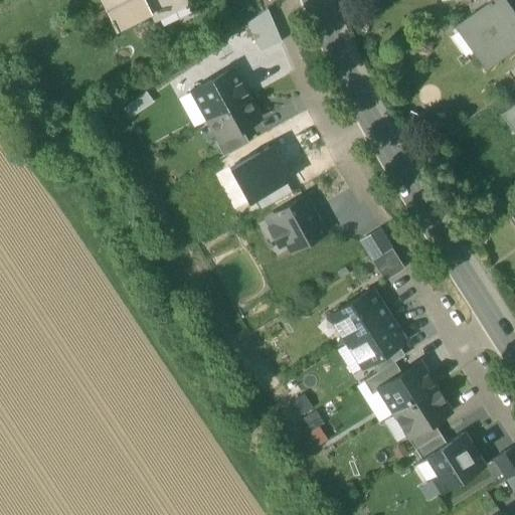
[(108,21),(112,31),(114,30),(113,28),(149,10),(154,20),(190,2),(189,0),(100,0),(106,11),(110,20),(108,21)]
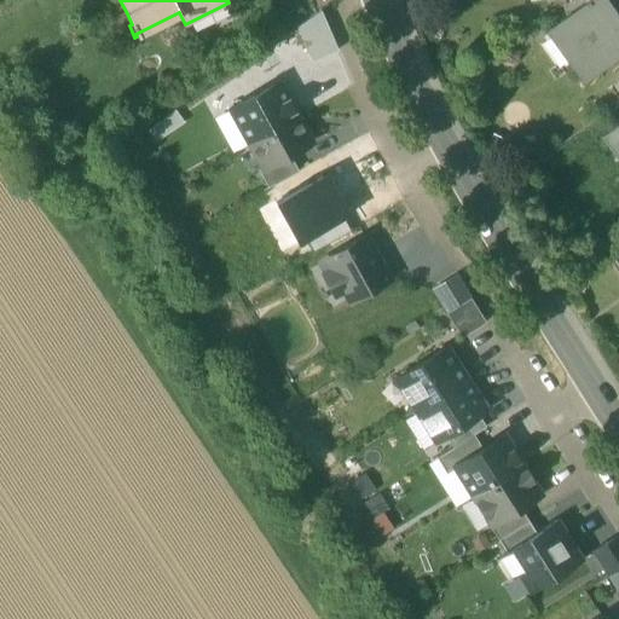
[(568,64),(583,84),(618,56),(618,29),(618,30),(596,3),(599,0),(596,0),(584,10),(547,35),(548,36),(551,34),(572,62),(568,64)]
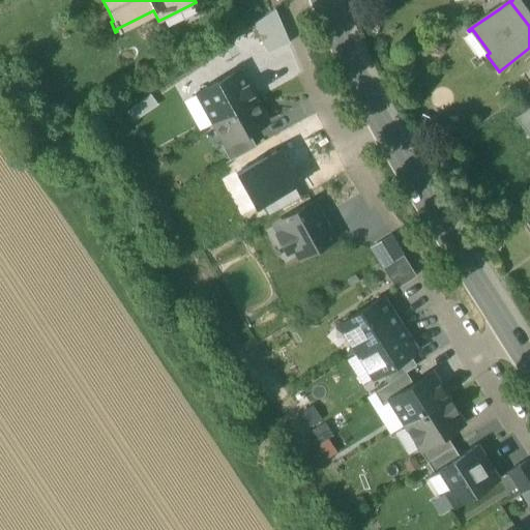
[(254,24),(266,53),(289,43),(274,9),(254,24)]
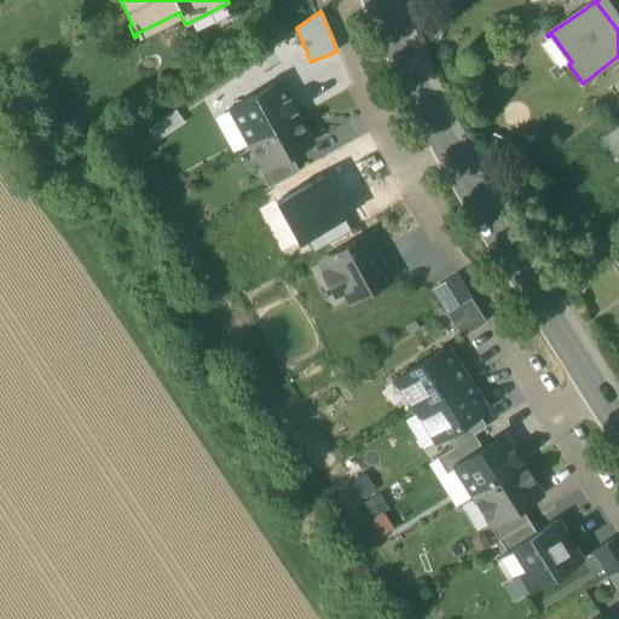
[(113,33),(129,25),(132,24),(127,13),(108,23),(113,33)]
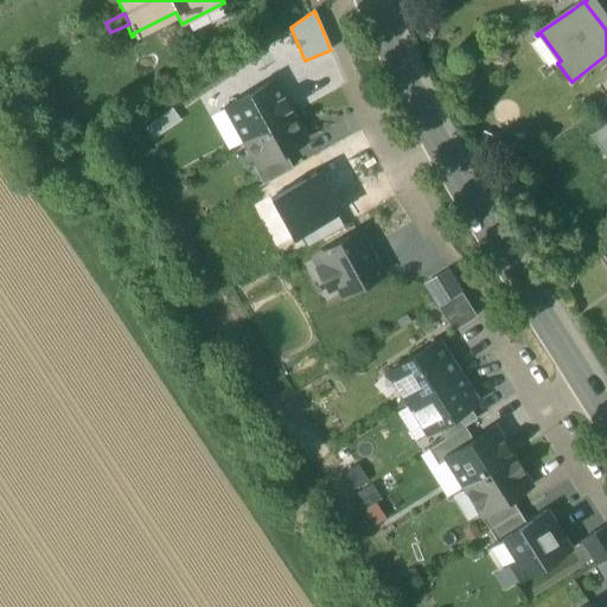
[(273,82),(227,108),(244,141),(292,115),(273,82)]
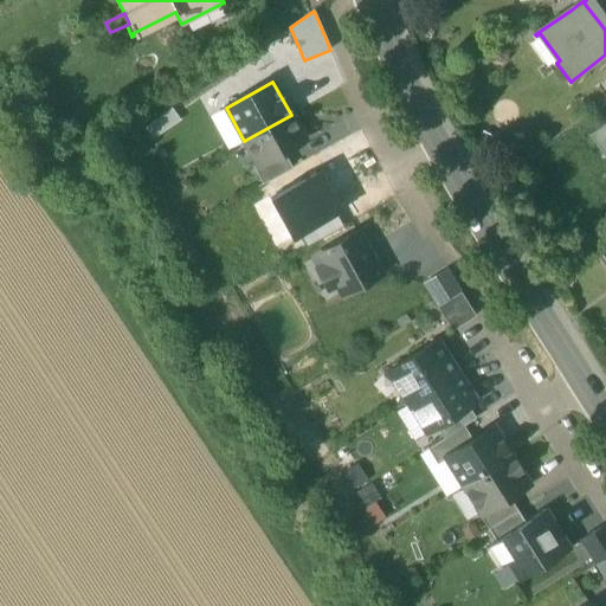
[(171,108),(143,127),(153,139),(179,121),(171,108)]
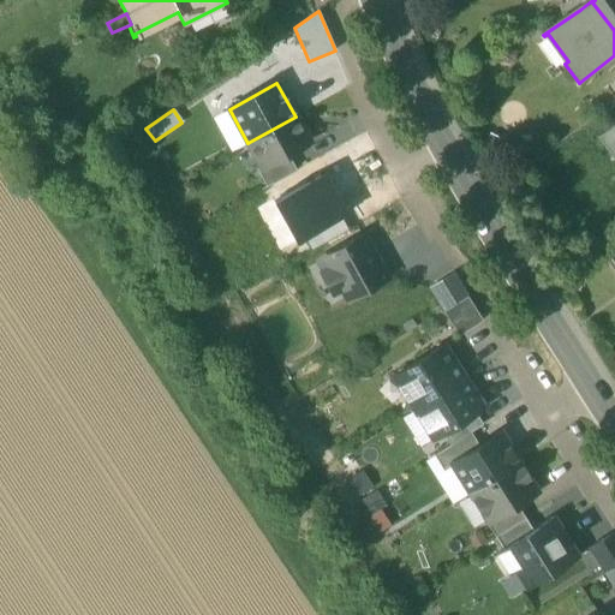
[(231,153),(248,143),(230,109),(212,118),(231,153)]
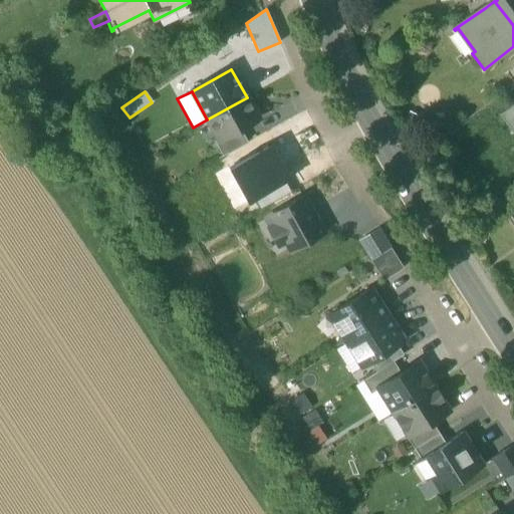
[(218,140),(219,141),(240,129),(258,118),(247,97),(207,119),(218,140)]
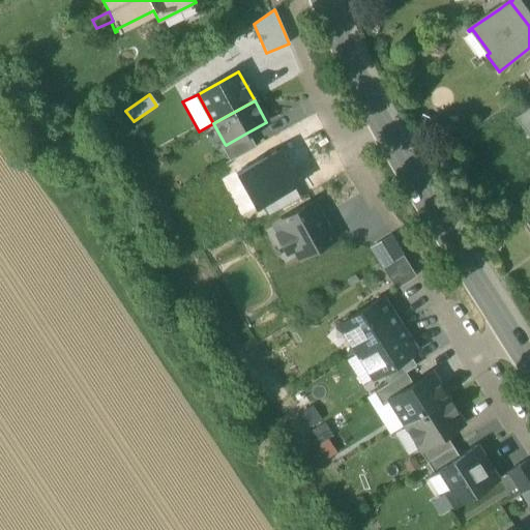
[(529,107),(516,118),(528,135),(529,134),(529,107)]
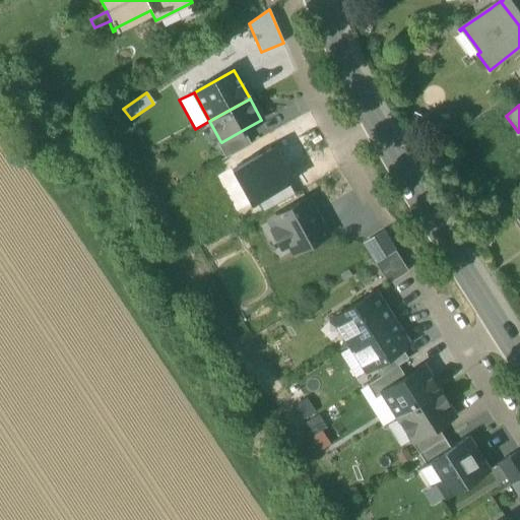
[(216,143),(225,158),(251,144),(243,130),(221,142),(220,141),(216,143)]
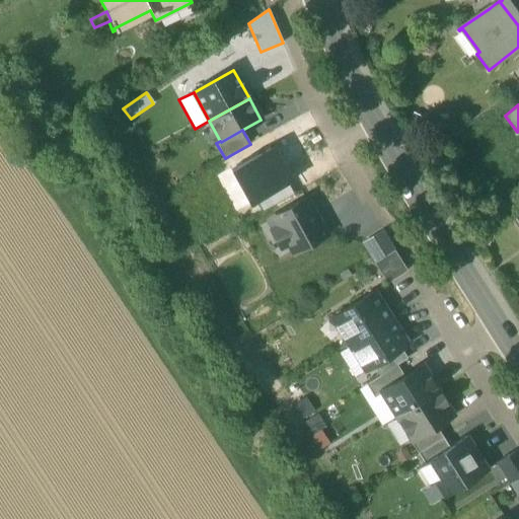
[(275,145),(230,169),(249,205),(256,201),(288,183),(294,179),(275,145)]
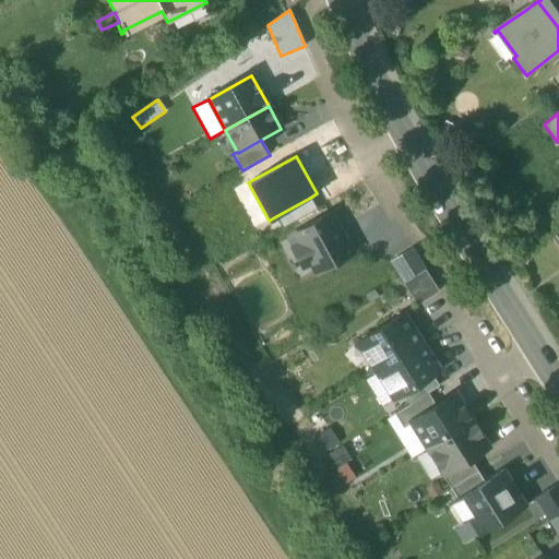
[(276,216),(282,228),(317,209),(310,198),(276,216)]
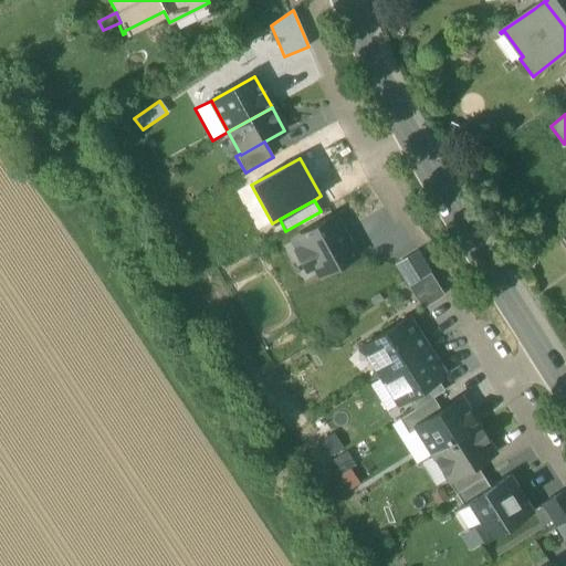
[(334,219),(301,238),(306,248),(299,251),(307,266),(315,262),(321,272),(353,254),(334,219)]
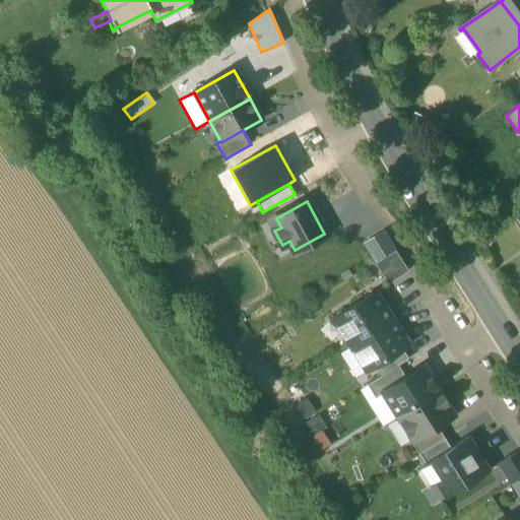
[(375,263),(395,251),(382,230),(362,242),(375,263)]
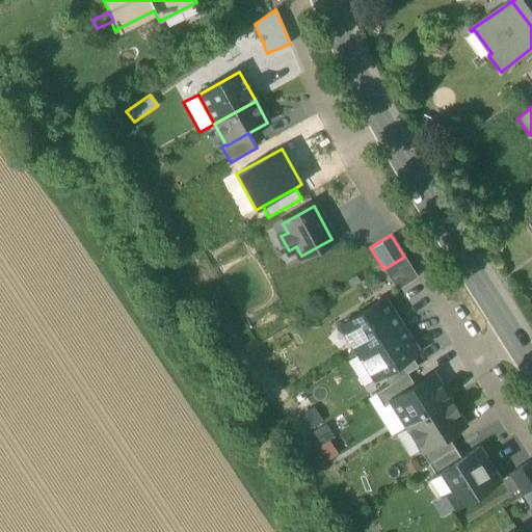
[(383,269),(382,269),(396,291),(418,277),(404,257),(383,269)]
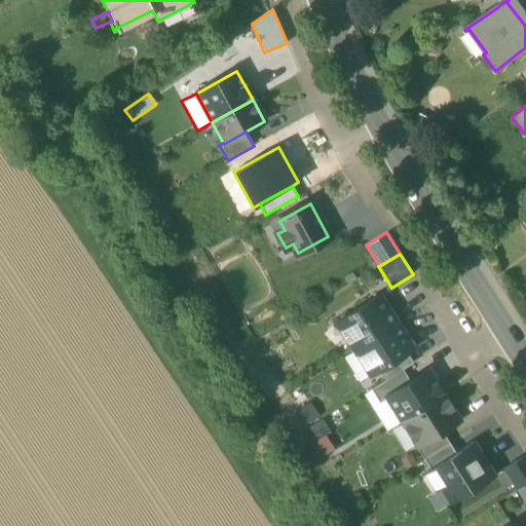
[(336,323),(352,349),(397,322),(379,295),(336,323)]
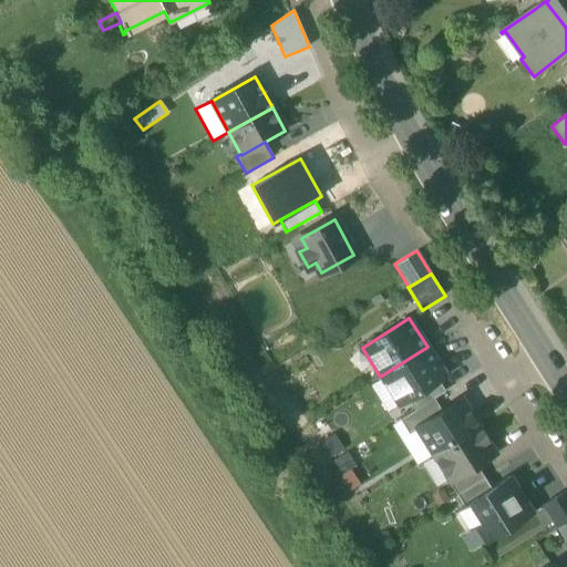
[(445,375),(428,347),(380,377),(381,378),(399,404),(408,399),(437,380),(445,375)]
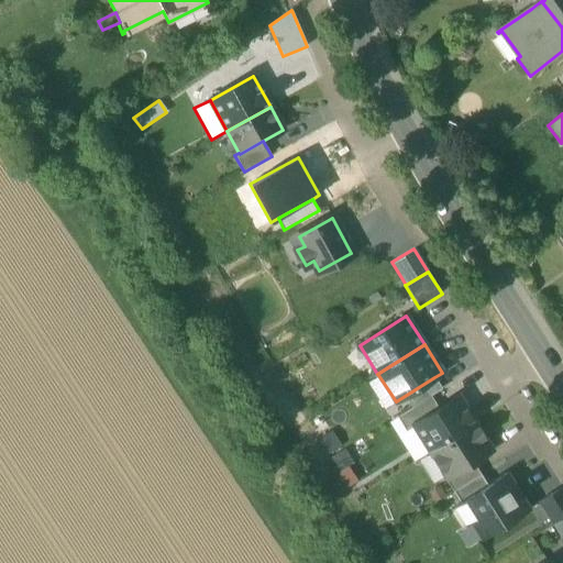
[(385,409),(396,401),(378,375),(367,383),(385,409)]
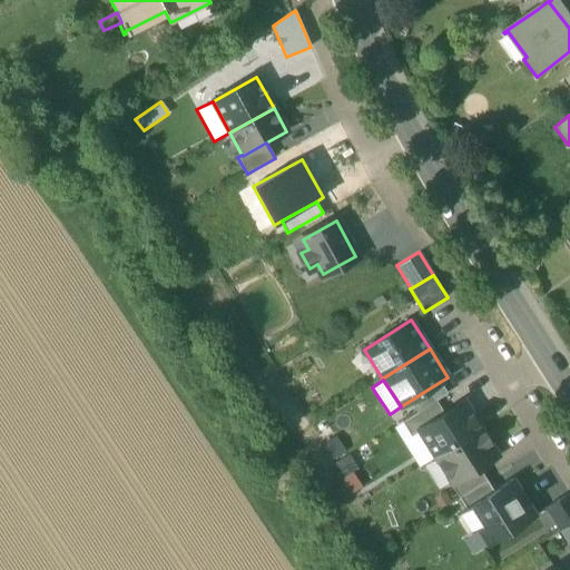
[(440,382),(410,401),(418,412),(435,401),(448,393),(440,382)]
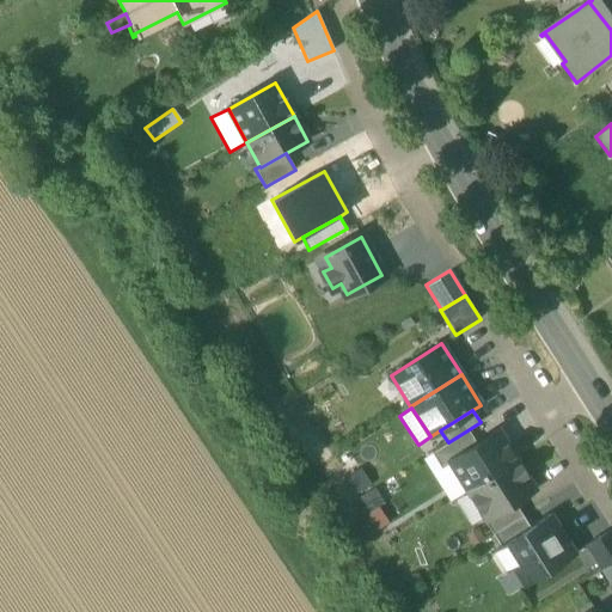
[(448,461),(477,444),(467,430),(448,442),(432,453),(441,469),(450,463),(448,461)]
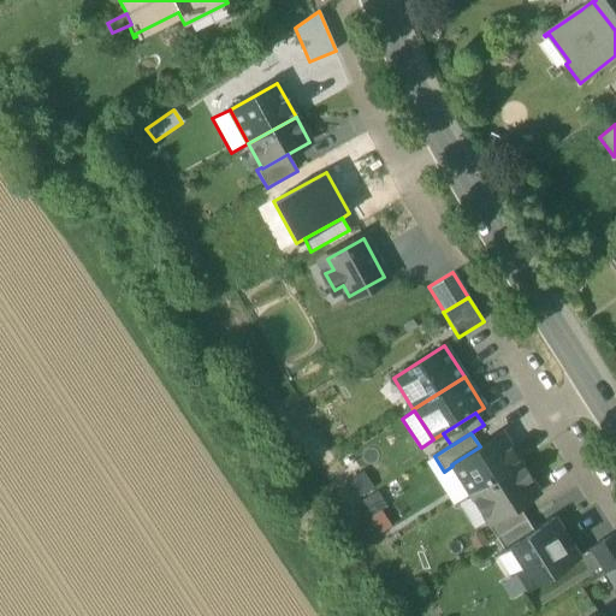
[(471,493),(519,463),(501,434),(480,446),(451,465),(452,466),(471,493)]
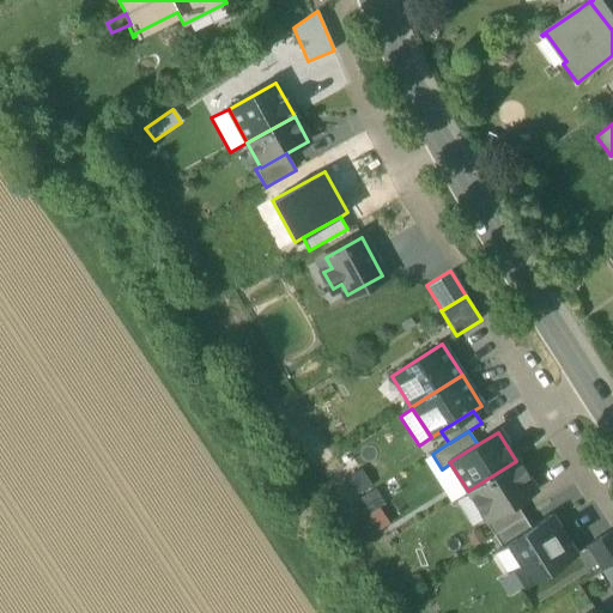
[(450,503),(454,501),(468,491),(450,463),(442,469),(432,454),(423,460),(450,503)]
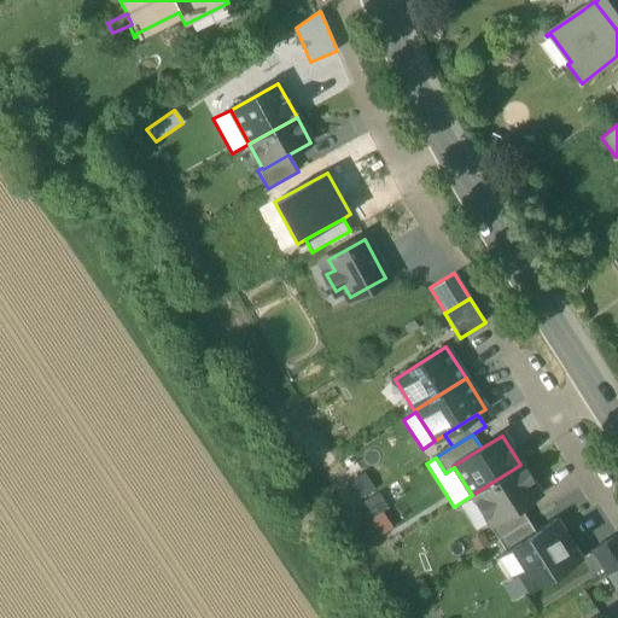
[(490,524),(490,525),(519,507),(540,494),(520,465),(472,495),(489,522),(490,524)]
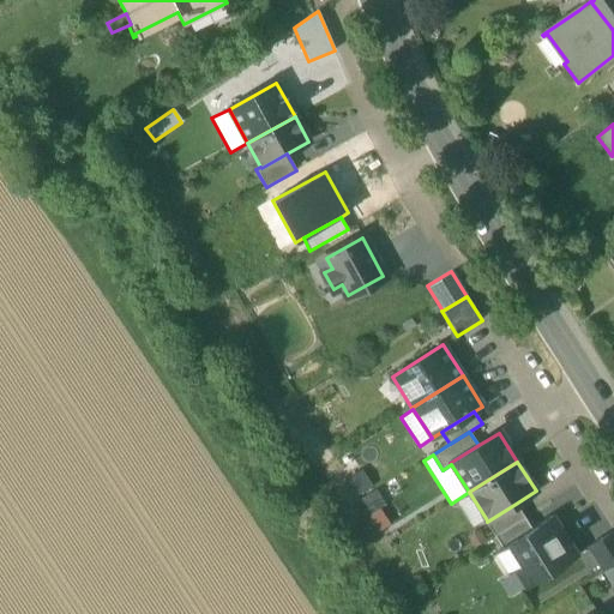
[(486,518),(469,492),(455,501),(471,528),(486,518)]
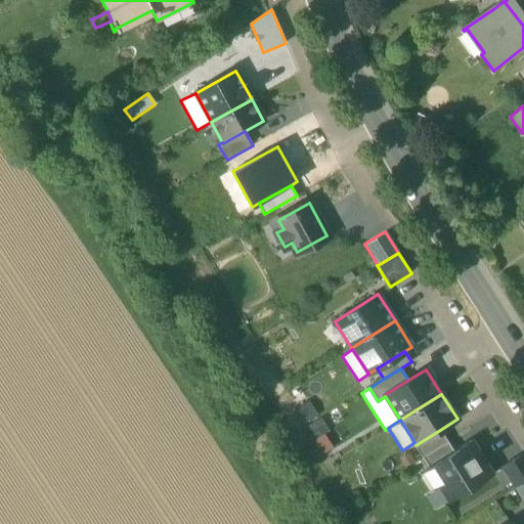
[(413,445),(422,457),(447,442),(440,430),(416,445),(416,444),(413,445)]
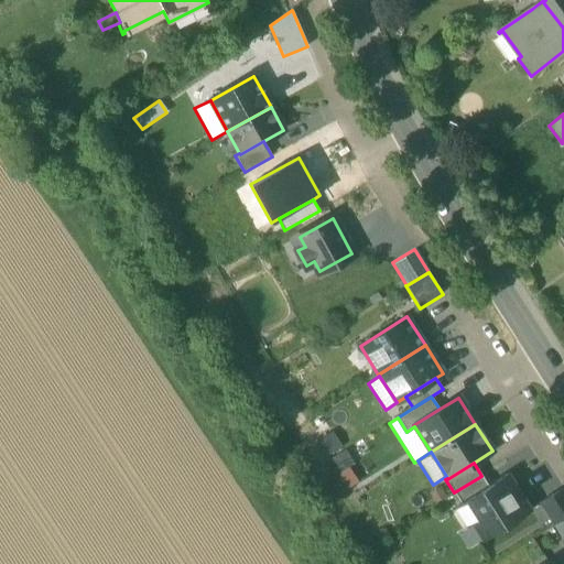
[(472,522),(483,540),(530,510),(507,475),(488,487),(461,503),(454,509),(465,527),(472,522)]
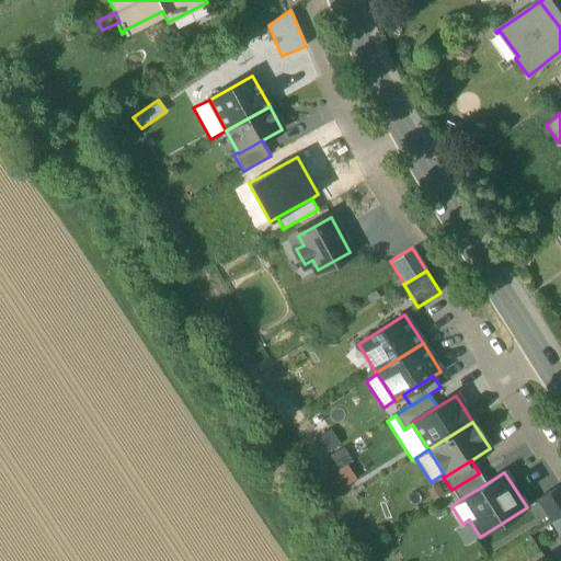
[(451,490),(458,501),(485,484),(479,473),(451,490)]
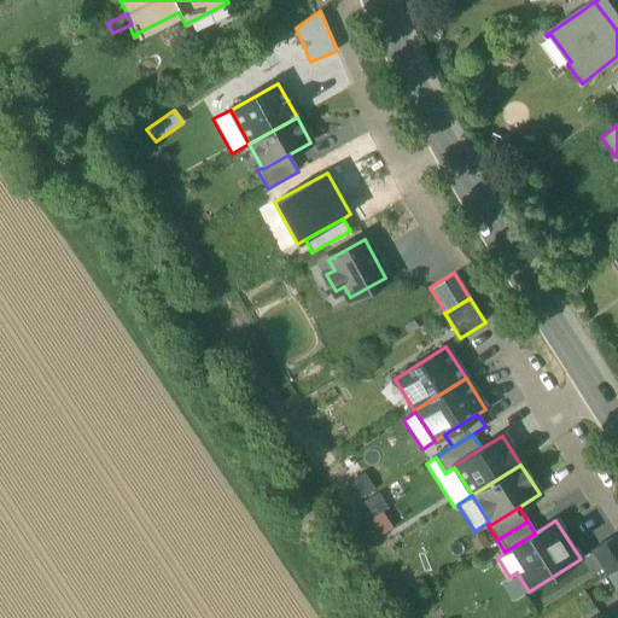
[(592,552),(607,576),(617,569),(617,537),(617,536),(592,552)]
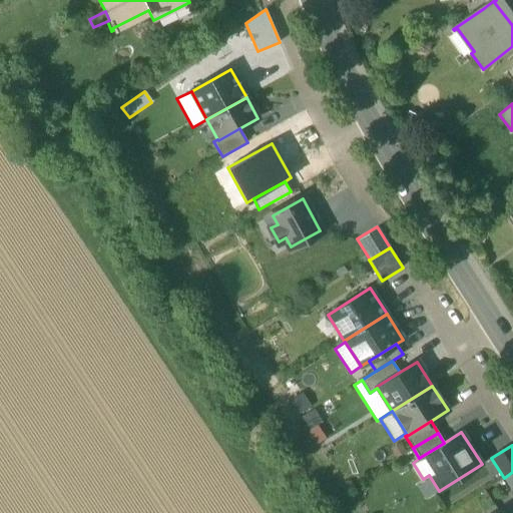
[(512,472),(504,478),(512,492),(512,472)]
